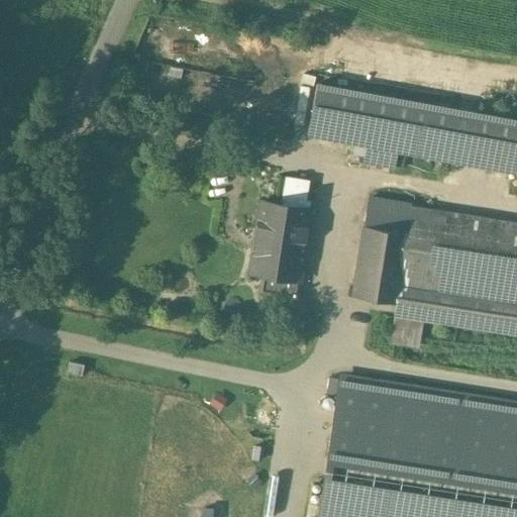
[(456,109),(316,83),(307,133),(367,144),(396,150),(447,160),(456,109)]
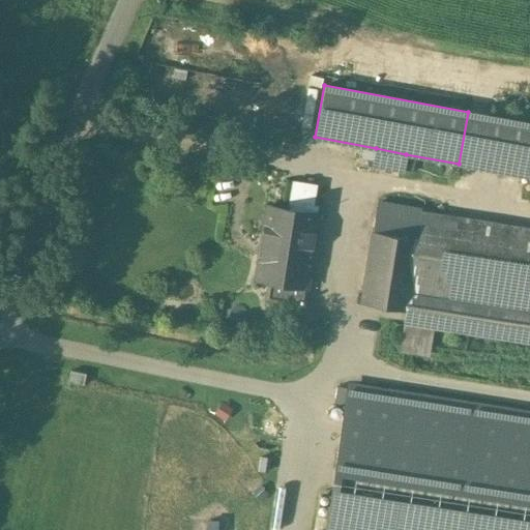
[(312,120),(316,100),(294,95),(289,115),(312,120)]
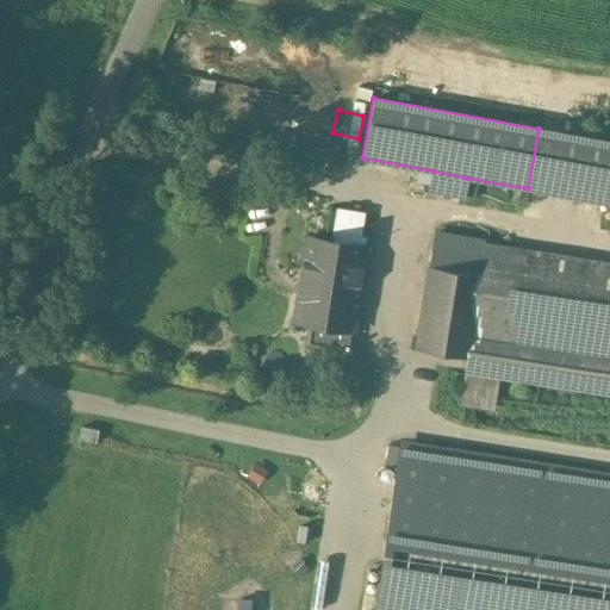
[(609,141),(539,129),(528,188),(609,203),(609,141)]
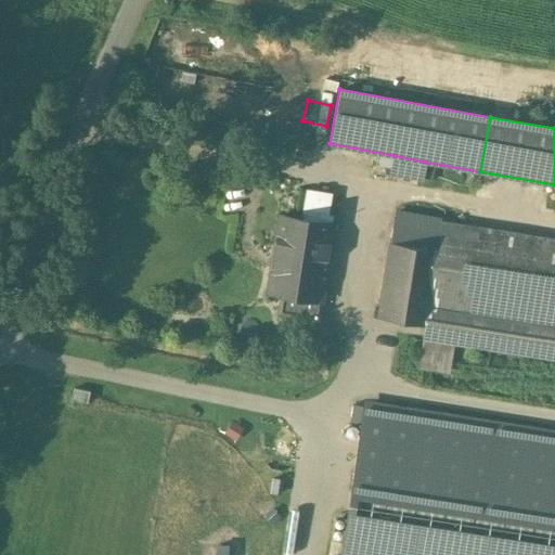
[(425,162),(394,155),(391,172),(422,179),(425,162)]
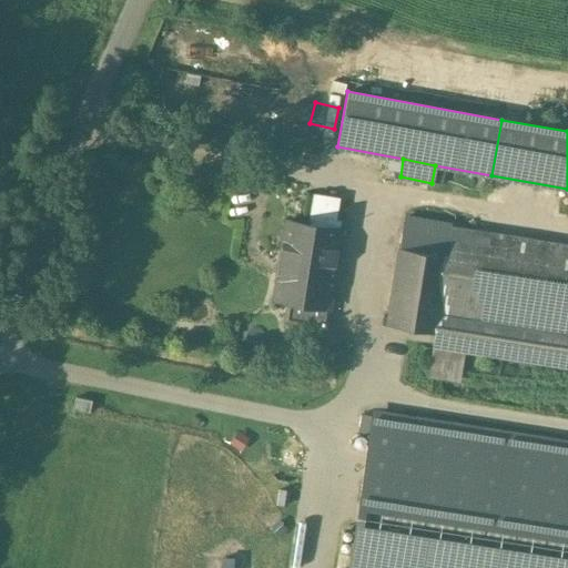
[(343,217),(346,196),(321,192),(317,214),(343,217)]
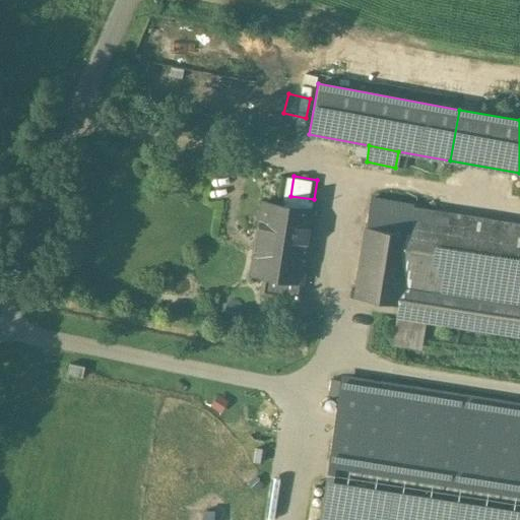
[(311,209),(263,201),(252,273),(265,276),(262,293),(298,298),(311,209)]
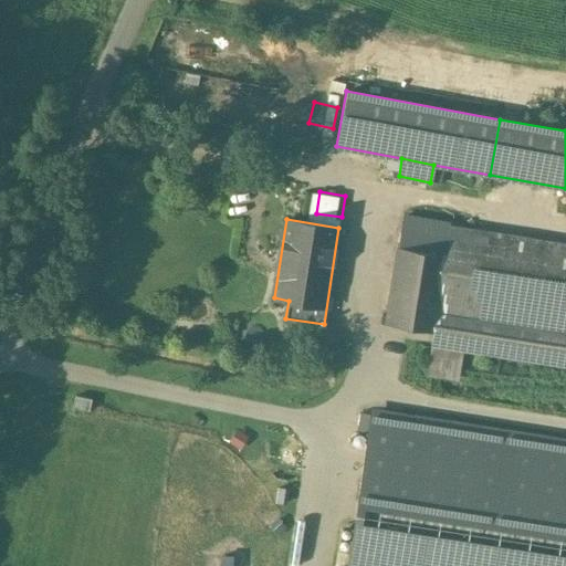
[(565,245),(450,228),(402,219),(386,324),(433,332),(431,343),(565,364),(565,245)]
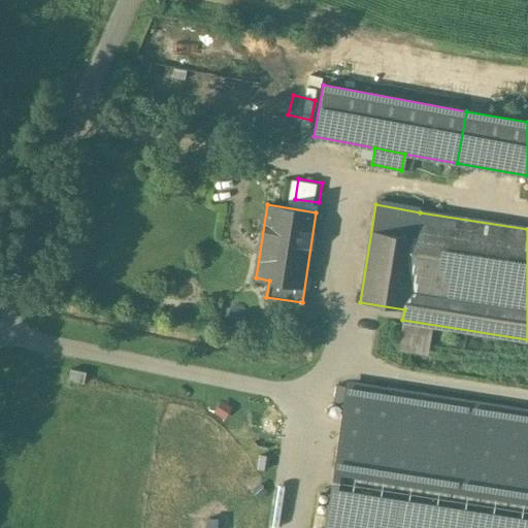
[(527,527),(527,414),(347,386),(345,392),(343,408),(324,527),(527,527)]
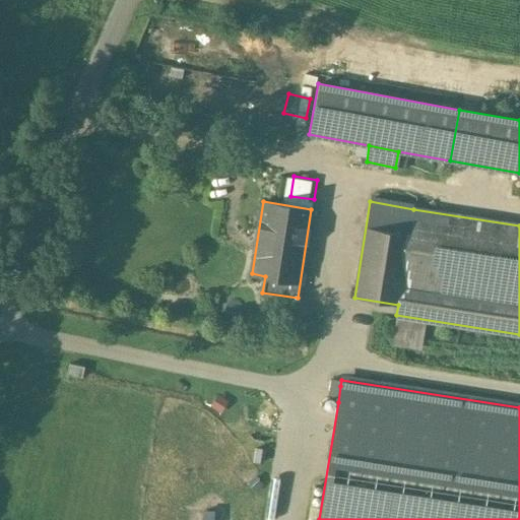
[(338,402),(340,386),(329,384),(326,400),(338,402)]
